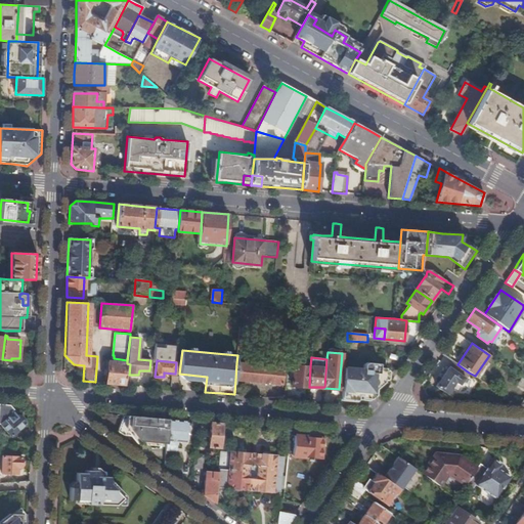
[(108,361),(106,383),(125,385),(127,363),(108,361)]
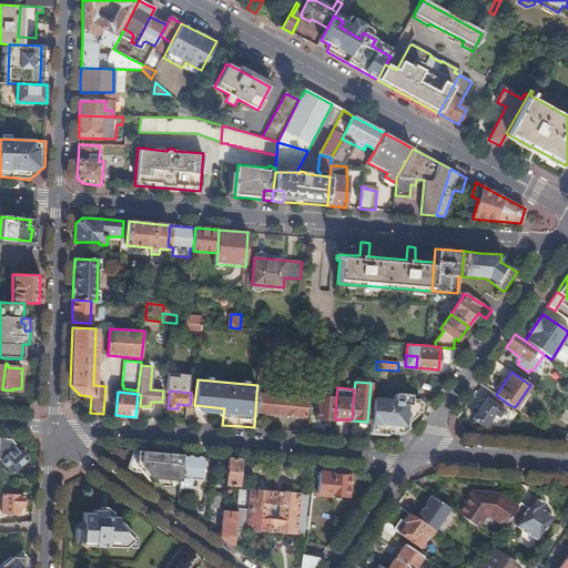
[(496,395),(493,392),(474,418),(485,427),(496,412),(500,416),(508,404),(496,395)]
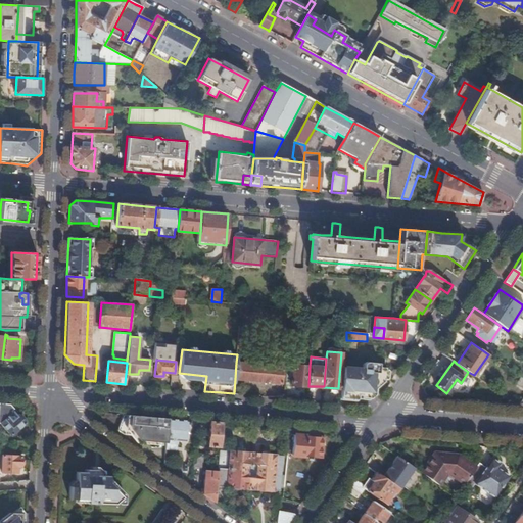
[(364,369),(343,367),(340,398),(355,399),(359,397),(370,398),(375,394),(376,388),(378,386),(378,383),(380,383),(380,379),(378,376),(379,363),(366,362),(364,364),(364,369)]
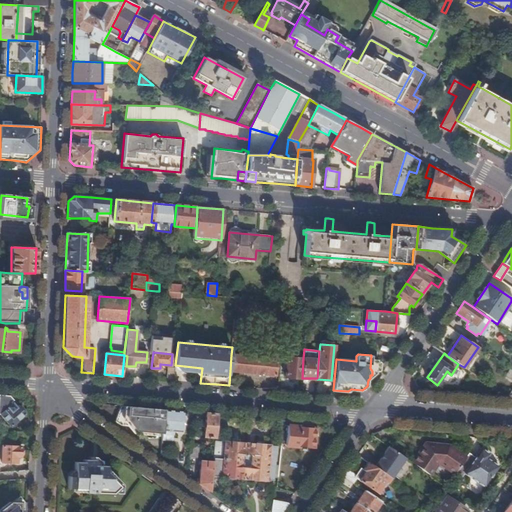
[(277,359),(231,355),(230,371),(260,373),(275,375),(277,359)]
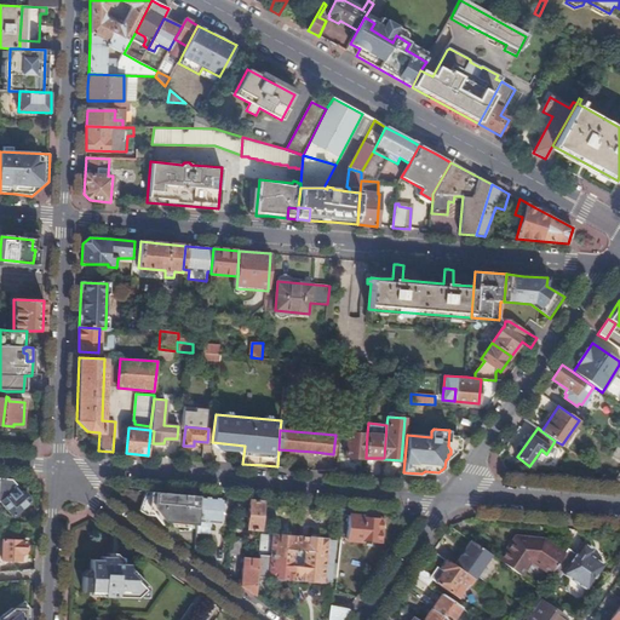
[(366,458),(367,434),(348,432),(345,455),(366,458)]
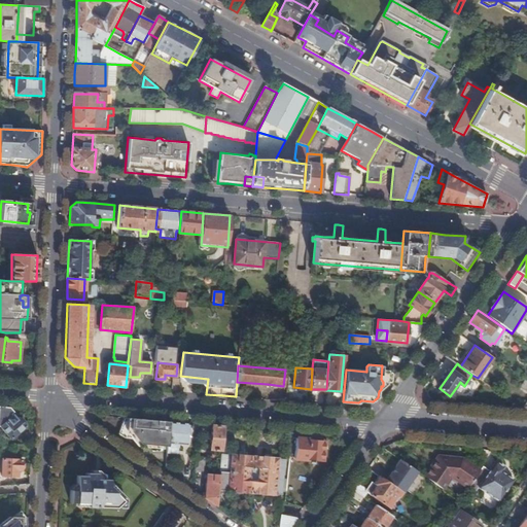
[(173,379),(172,391),(179,392),(180,380),(173,379)]
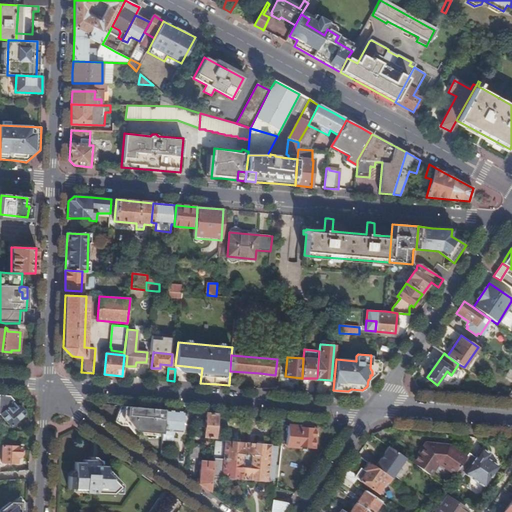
[(13,401),(9,396),(0,395),(0,413),(1,414),(11,426),(25,414),(18,407),(16,408),(11,403),(13,401)]
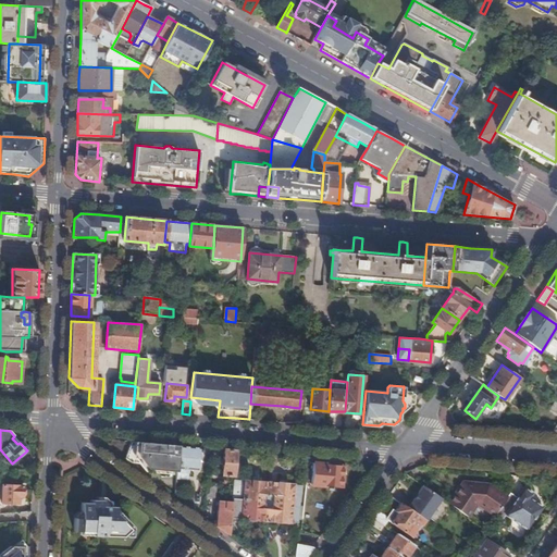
[(151,443),(132,442),(125,458),(127,460),(132,460),(132,463),(146,465),(149,468),(177,470),(178,468),(180,446),(151,443)]
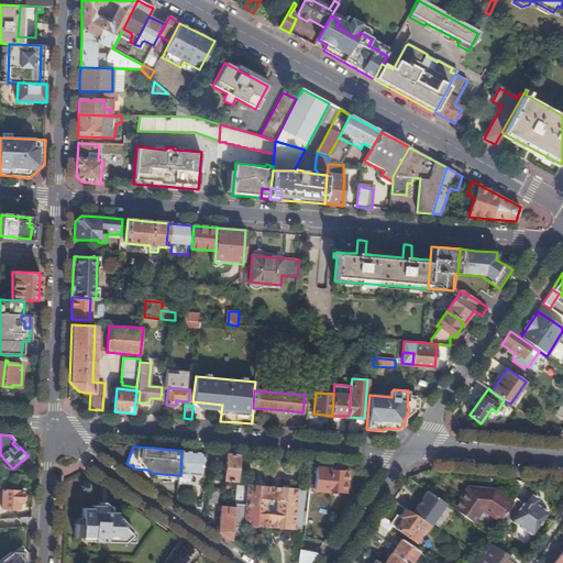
[(198,452),(181,451),(180,473),(199,475),(201,452),(198,452)]
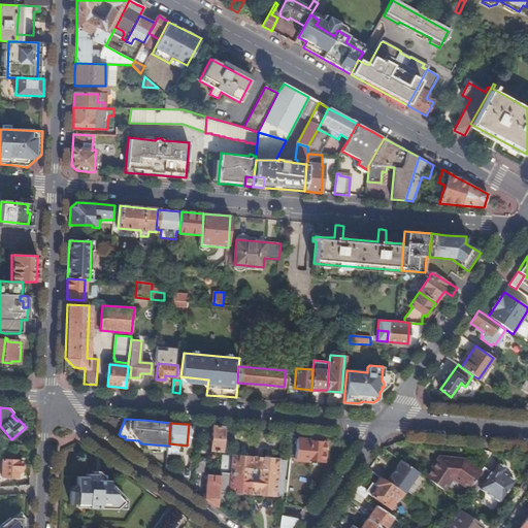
[(225,427),(212,426),(210,450),(211,450),(210,459),(216,459),(217,451),(223,451),(225,427)]
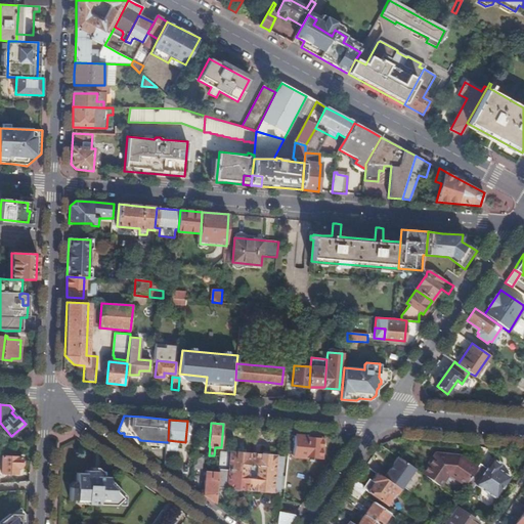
[(318,438),(286,435),(285,454),(290,454),(293,455),(293,456),(317,459),(318,449),(321,446),(322,444),(323,441),(322,440),(320,439),(318,438)]
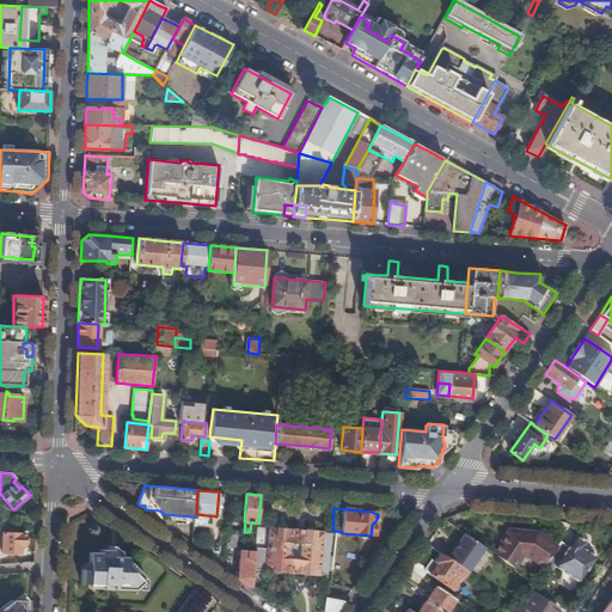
[(257,540),(256,548),(288,551),(289,543),(295,544),(297,530),(287,530),(287,526),(277,525),(277,528),(258,527),(257,533),(257,540)]
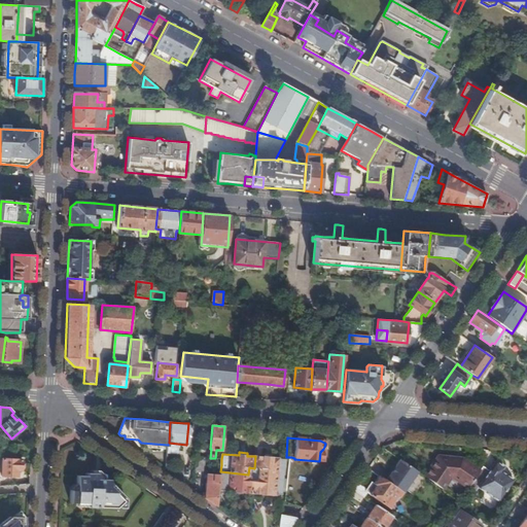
[(264,457),(255,456),(254,468),(259,468),(259,476),(283,478),(285,459),(272,458),(272,455),(264,454),(264,457)]
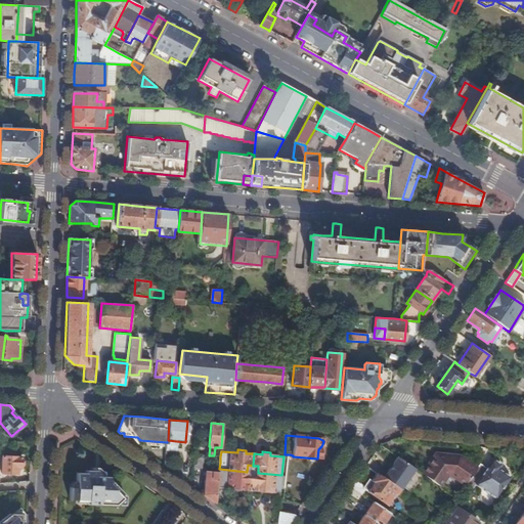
[(436,453),(423,474),(441,486),(449,474),(457,480),(461,476),(469,481),(478,469),(461,456),(459,459),(453,455),(436,453)]
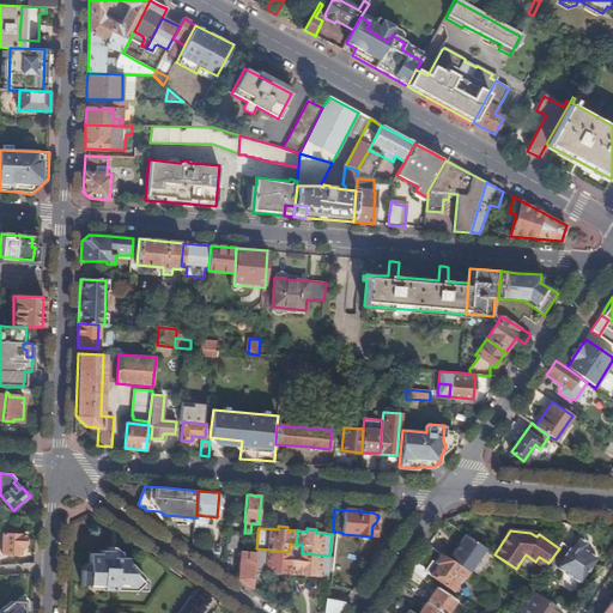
[(229,532),(226,547),(237,547),(240,533),(229,532)]
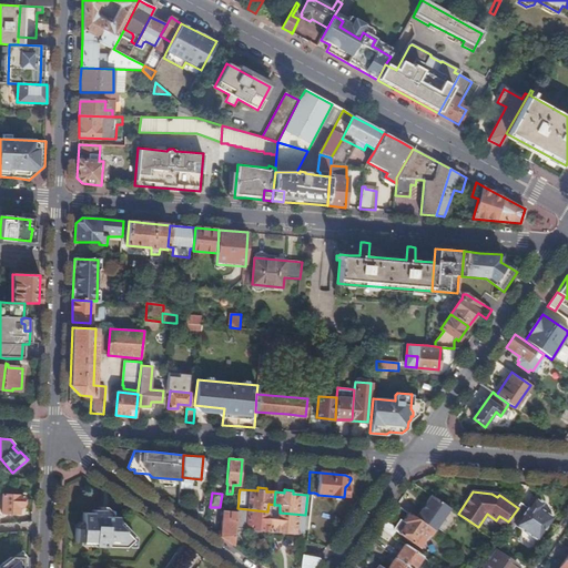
[(23,507),(24,496),(3,495),(2,513),(19,514),(19,507),(23,507)]
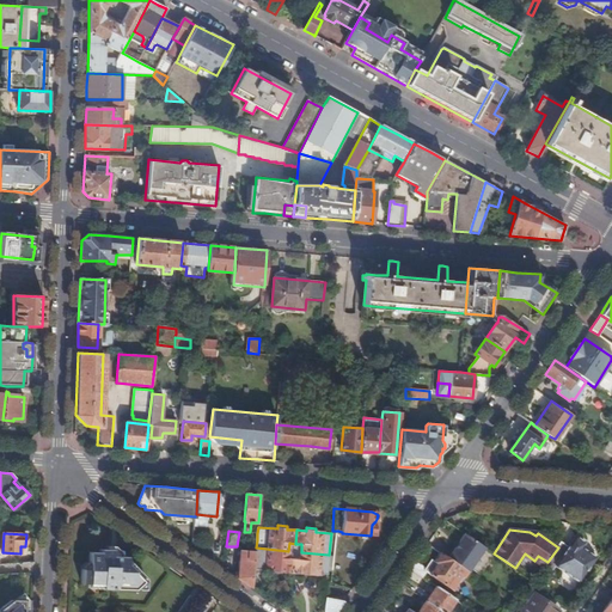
[(485,548),(465,533),(459,543),(460,544),(457,550),(454,549),(448,558),(469,573),(485,548)]
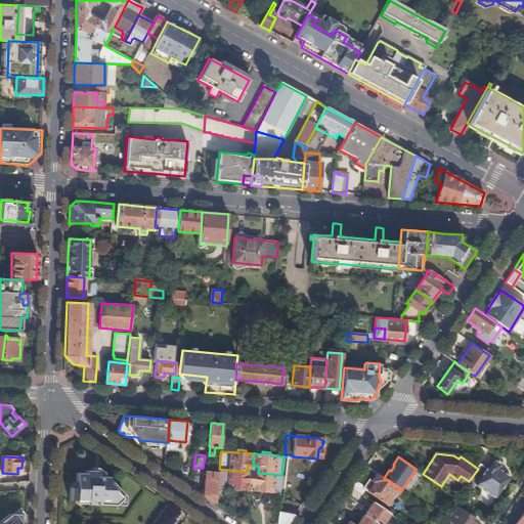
[(488,469),(481,464),(478,469),(469,481),(465,487),(472,492),(477,485),(496,498),(512,478),(499,470),(503,466),(494,460),(488,469)]
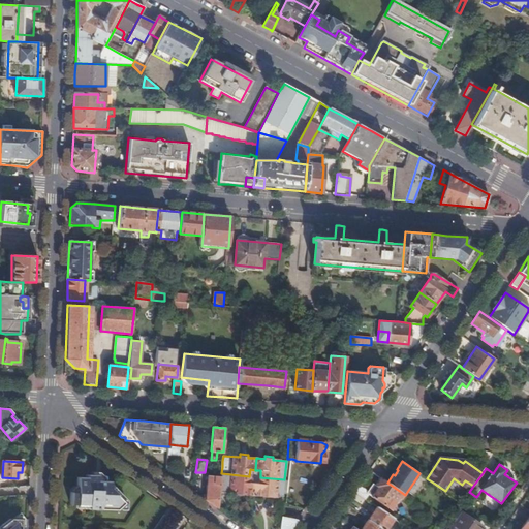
[(221,473),(221,476),(220,492),(237,493),(237,496),(245,497),(245,494),(253,495),(254,483),(249,483),(249,476),(221,473)]
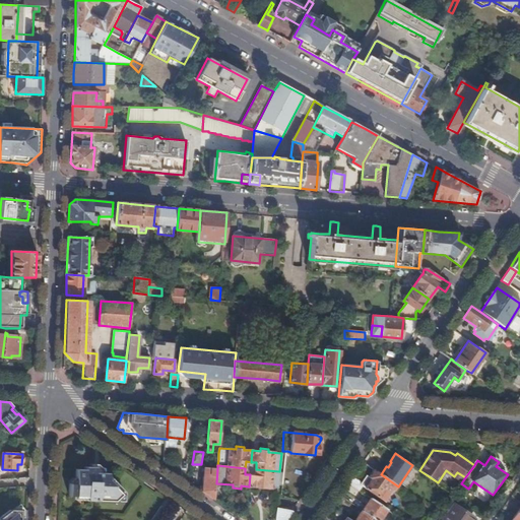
[(85,468),(76,468),(76,484),(70,483),(70,496),(86,497),(86,500),(115,501),(122,494),(109,479),(109,473),(95,472),(95,467),(92,467),(85,466),(85,468)]
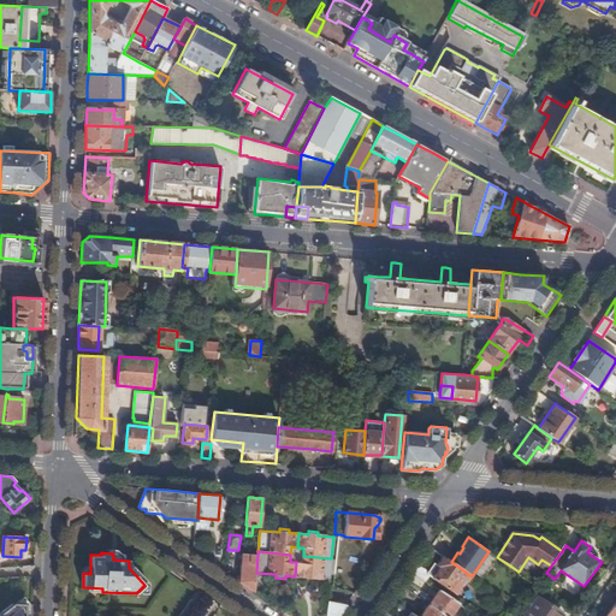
[(242,555),(240,582),(254,592),(256,573),(258,555),(242,555)]
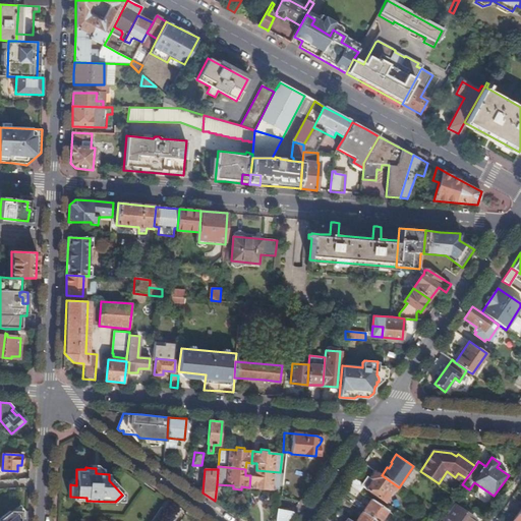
[(250,475),(249,487),(257,487),(256,491),(266,491),(266,488),(279,489),(279,486),(280,473),(280,472),(256,470),(255,476),(250,475)]
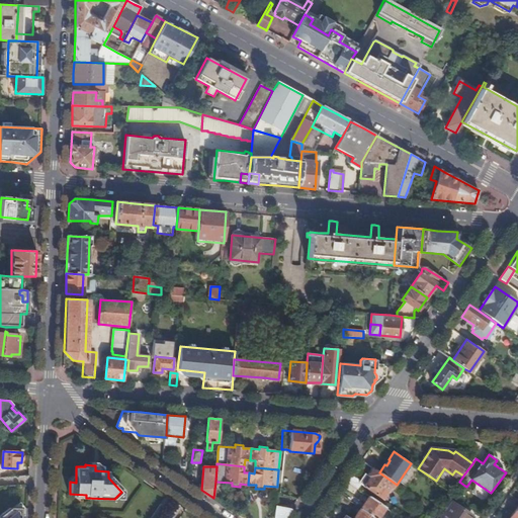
[(360,481),(352,476),(348,482),(358,488),(361,484),(364,486),(363,487),(377,496),(377,495),(382,499),(391,488),(399,494),(402,489),(397,485),(379,472),(372,468),(367,476),(364,473),(360,481)]
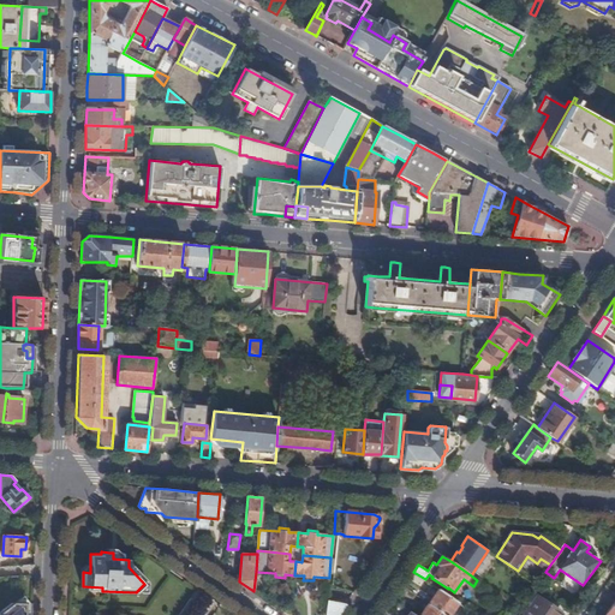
[(433,584),(422,599),(429,603),(445,614),(449,614),(459,603),(433,584)]
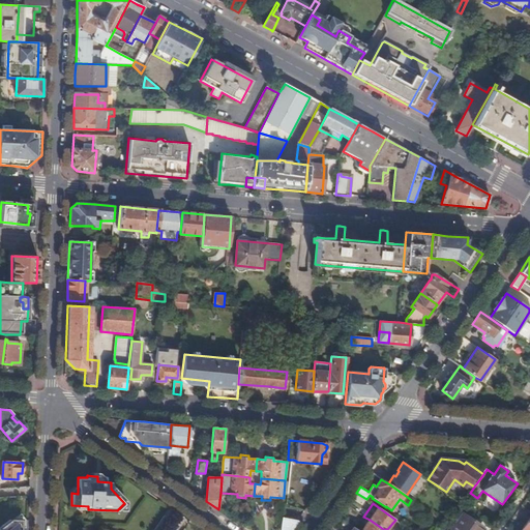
[(480,529),(483,527),(464,514),(452,529),(480,529)]
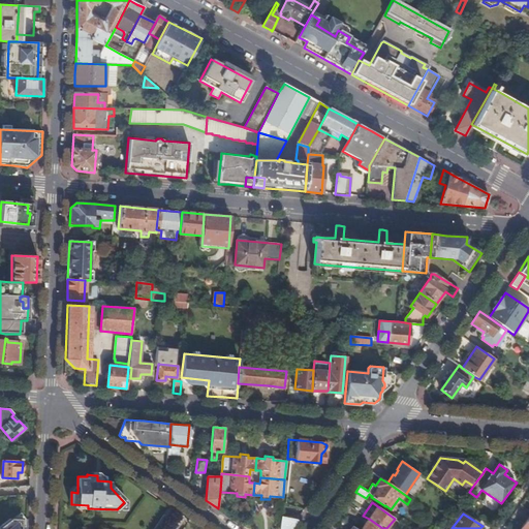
[(279,528),(290,528),(298,520),(280,518),(279,528)]
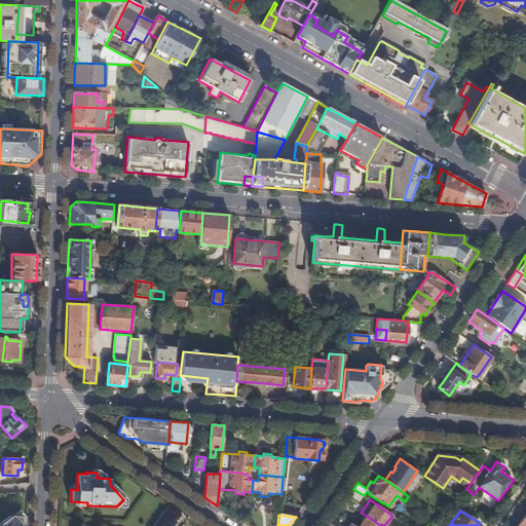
[(1,523),(0,523),(0,525),(28,525),(28,516),(11,516),(1,523)]
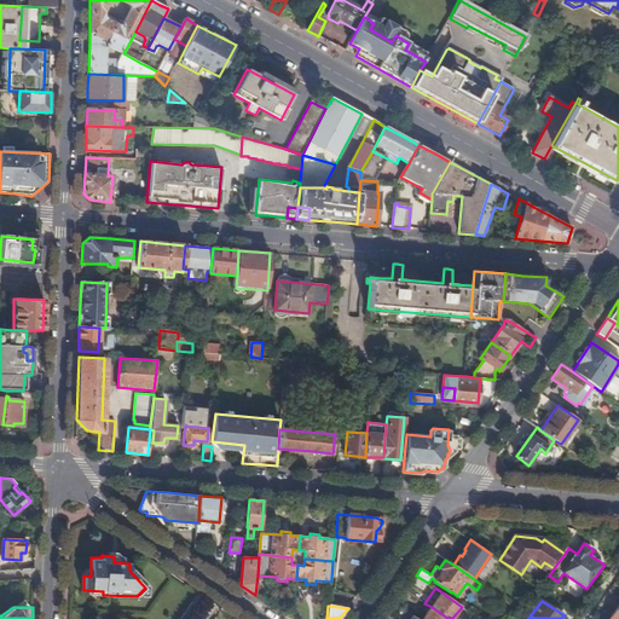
[(447,618),(432,607),(422,618),(447,618)]
